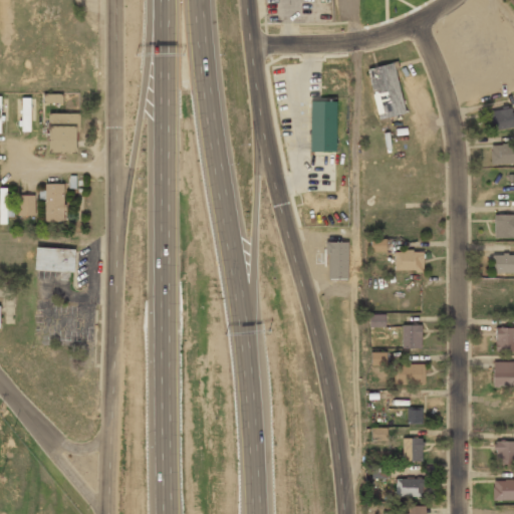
[(378,119),(406,113),(395,63),(367,69),(378,119)]
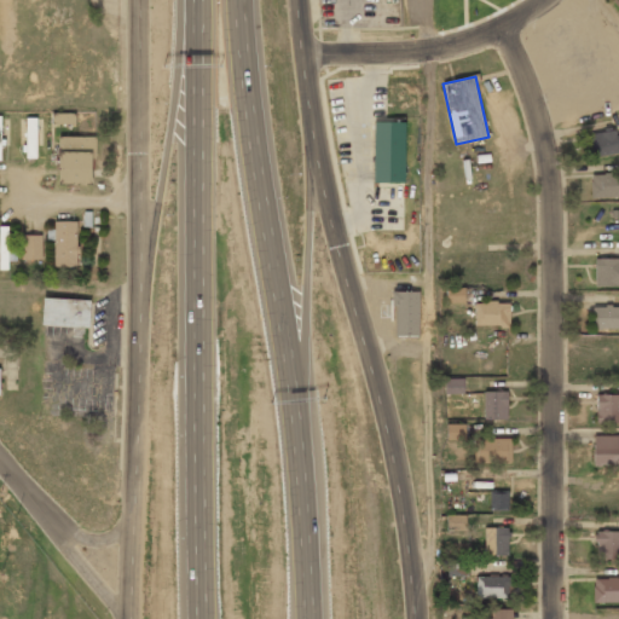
[(75,125),(76,114),(52,113),(51,123),(75,125)]
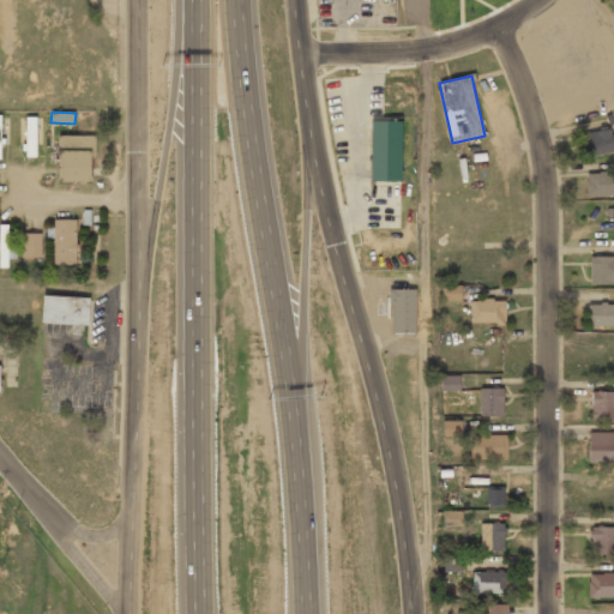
[(20,116),(20,157),(36,157),(36,116),(20,116)]
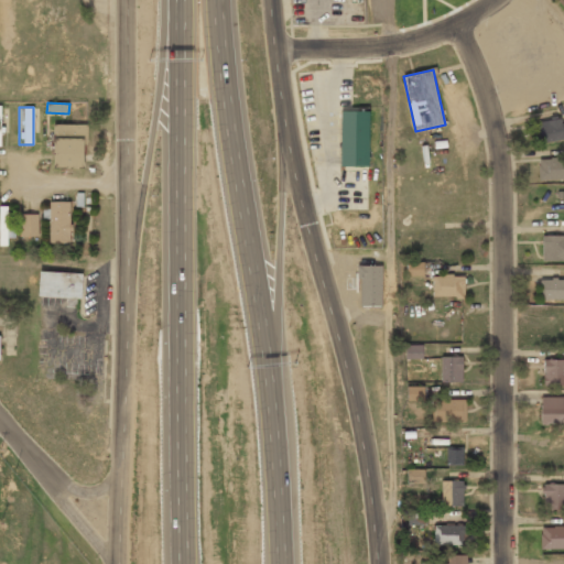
[(339,111),(338,166),(368,166),(369,111),(339,111)]
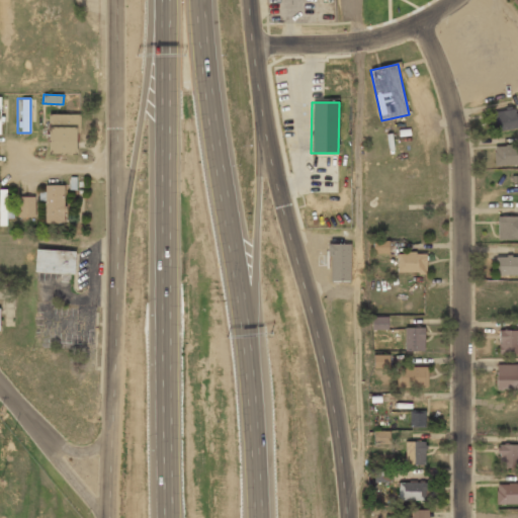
[(517,127),(514,109),(496,112),(500,131),(517,127)]
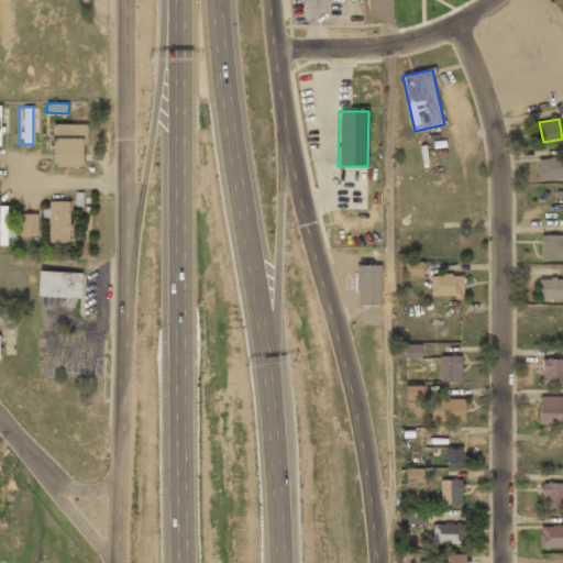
[(85,124),(53,124),(53,167),(85,167),(85,124)]
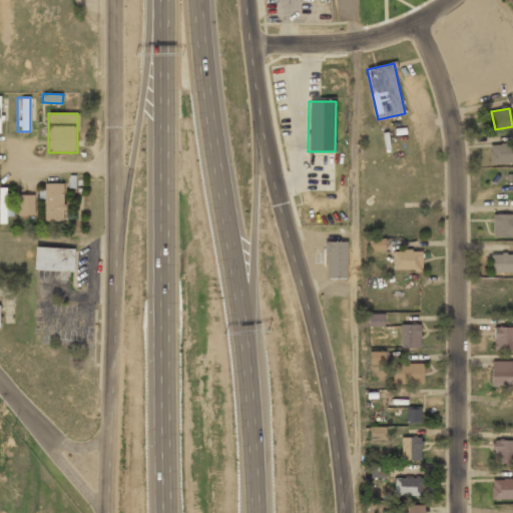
[(512,164),(512,145),(490,145),(490,164),(512,164)]
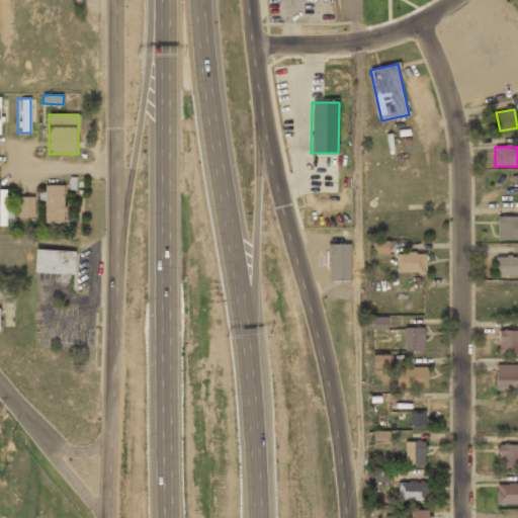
[(64,224),(64,185),(45,185),(45,224),(64,224)]
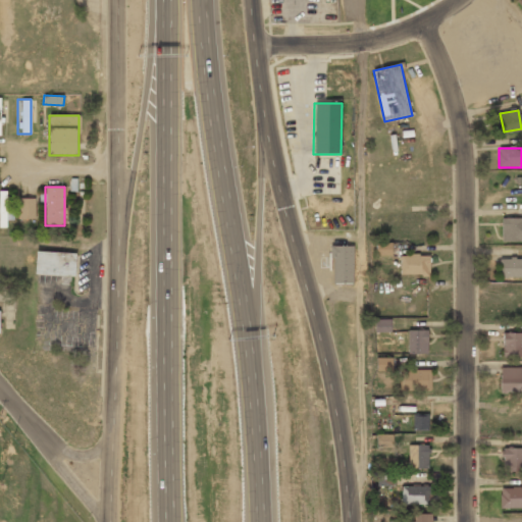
[(18,199),(18,220),(35,220),(35,199),(18,199)]
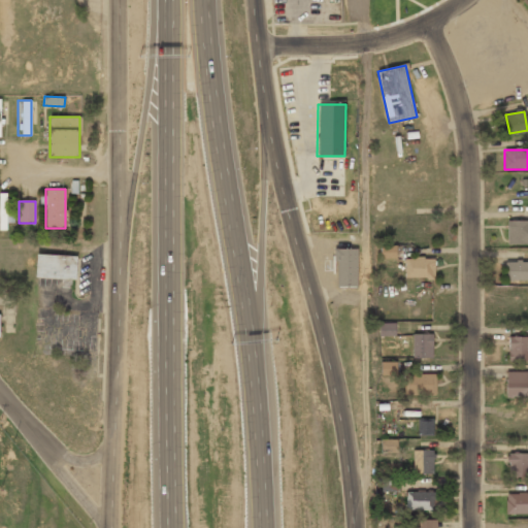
[(527,244),(527,222),(507,222),(507,245),(527,244)]
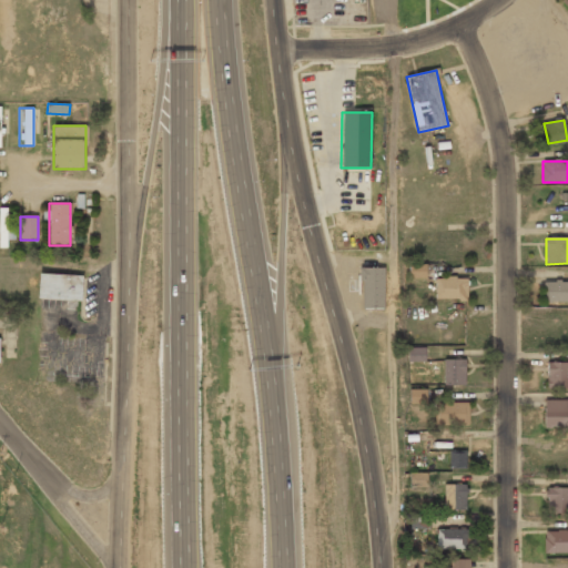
[(426,264),(408,264),(408,277),(426,277),(426,264)]
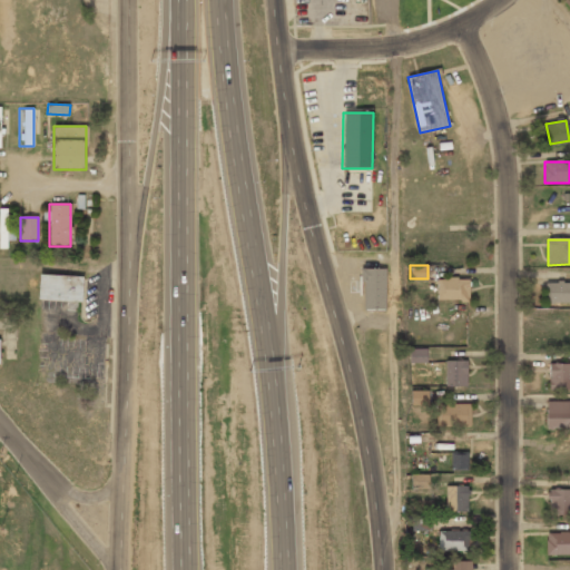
[(362,269),(362,311),(385,311),(385,269),(362,269)]
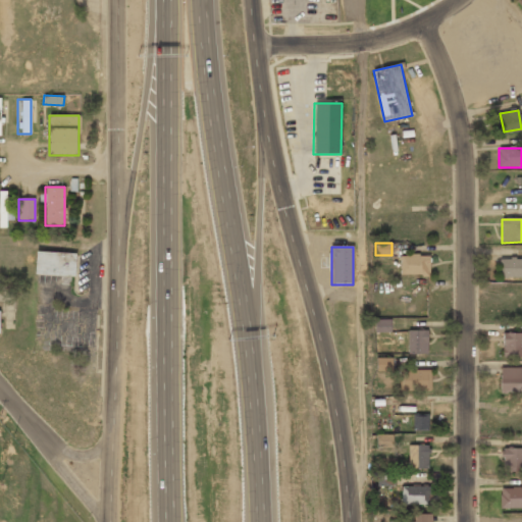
[(36,251),(34,273),(74,276),(75,253),(36,251)]
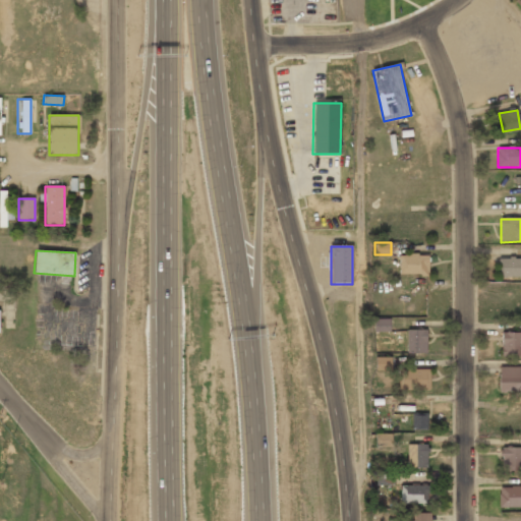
[(428,254),(399,254),(399,275),(428,275),(428,254)]
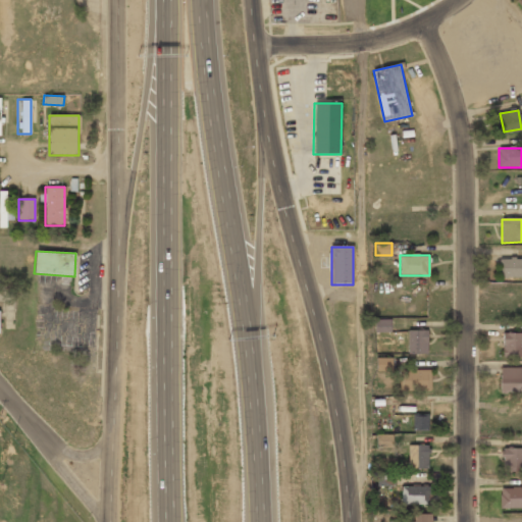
[(521,278),(521,259),(501,259),(501,278),(521,278)]
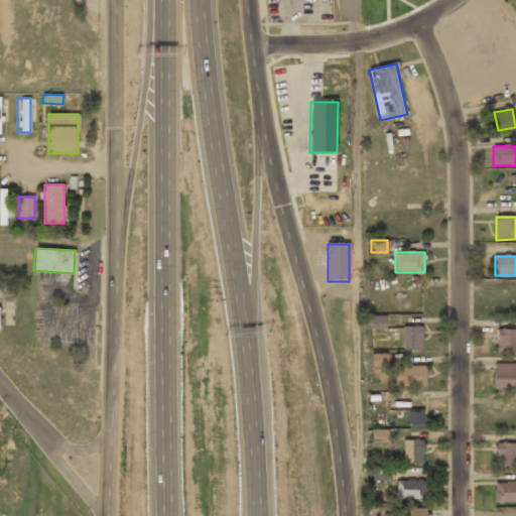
[(370,329),(385,329),(385,315),(370,316),(370,329)]
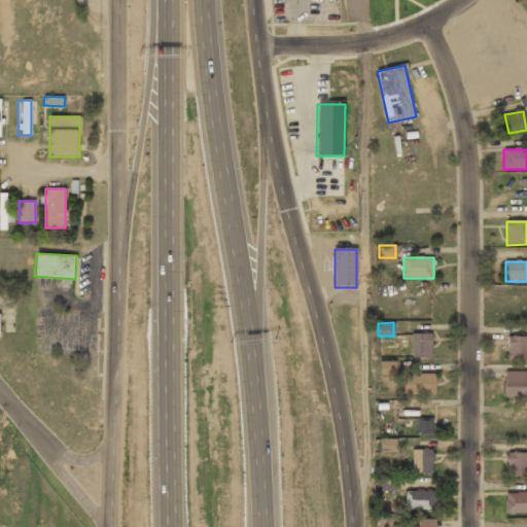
[(431,334),(411,334),(411,357),(431,357),(431,334)]
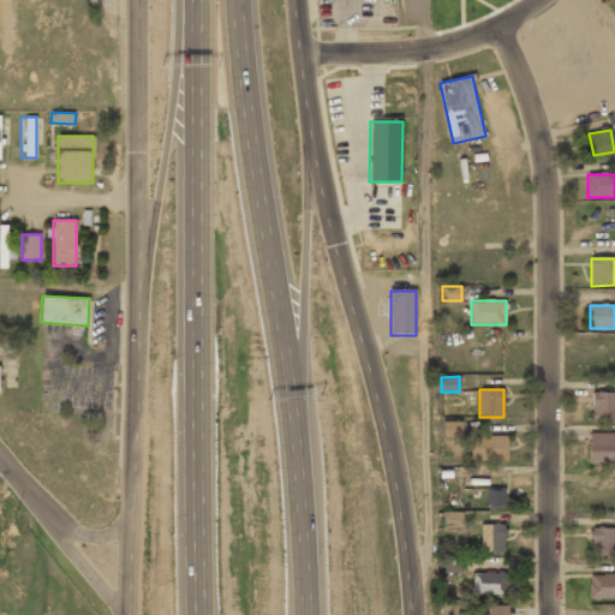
[(591,419),(614,419),(614,392),(591,392),(591,419)]
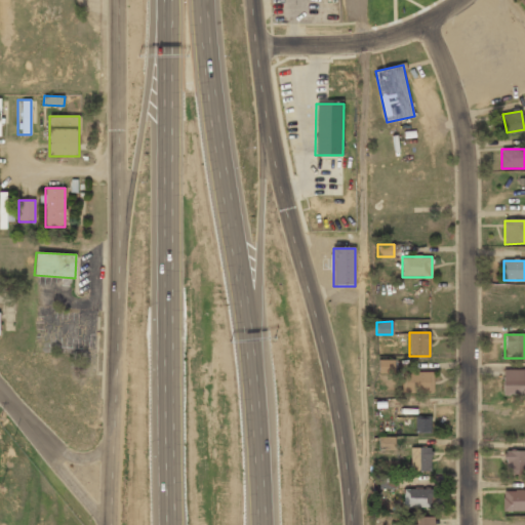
[(395,373),(394,359),(377,360),(378,373),(395,373)]
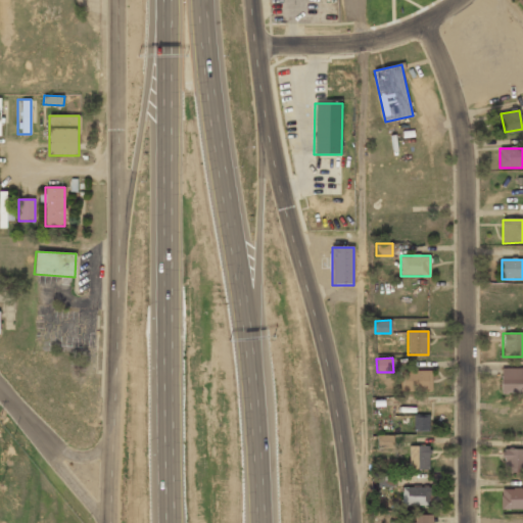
[(502,368),(502,393),(522,393),(522,376),(522,368),(502,368)]
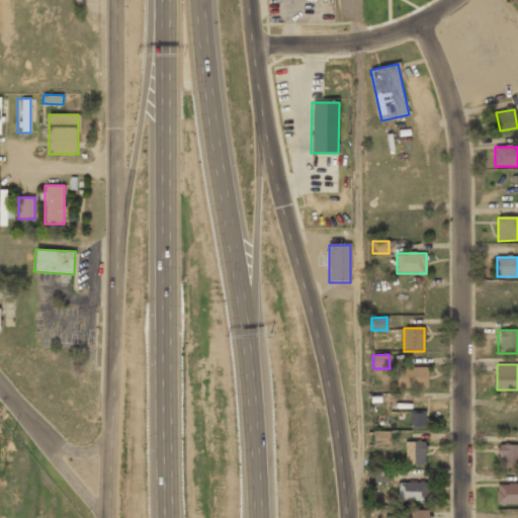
[(428,387),(428,367),(398,367),(398,387),(428,387)]
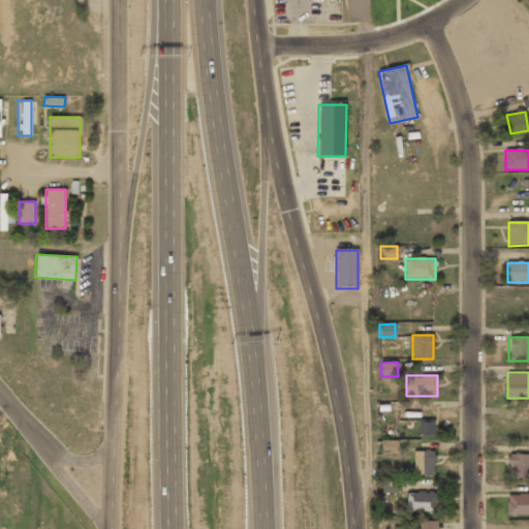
[(434,436),(434,419),(417,419),(417,436),(434,436)]
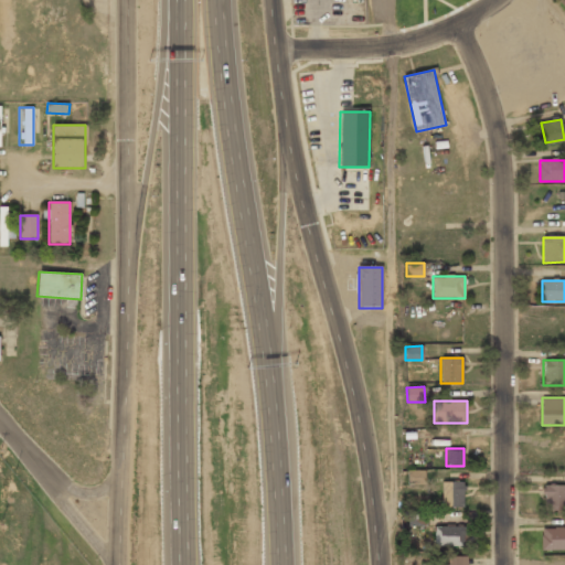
[(407,484),(424,484),(424,470),(407,470),(407,484)]
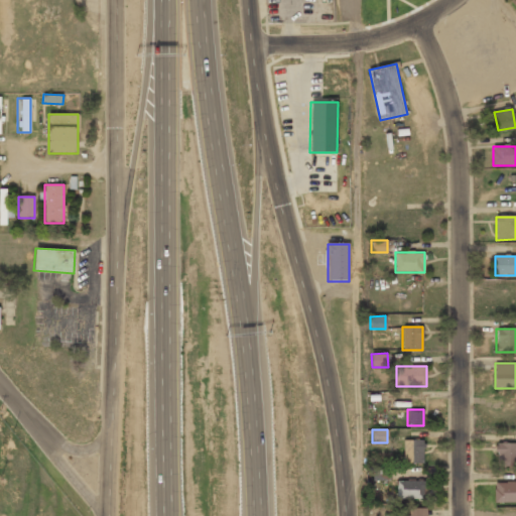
[(423,464),(423,439),(402,439),(402,464),(423,464)]
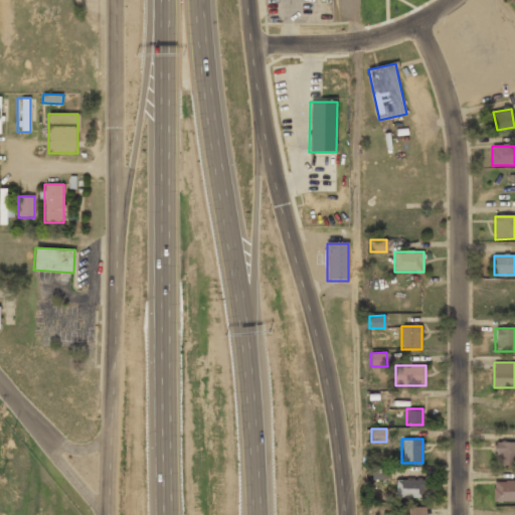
[(514,442),(496,442),(496,464),(514,464),(514,442)]
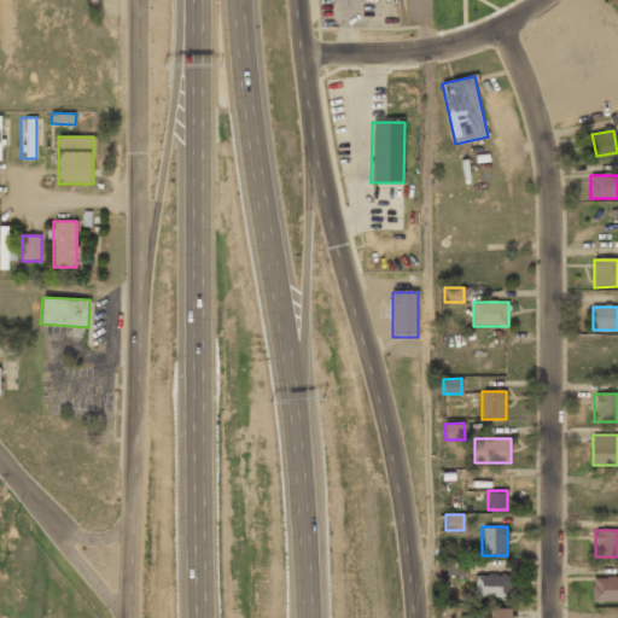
[(465,560),(447,560),(447,576),(465,575),(465,560)]
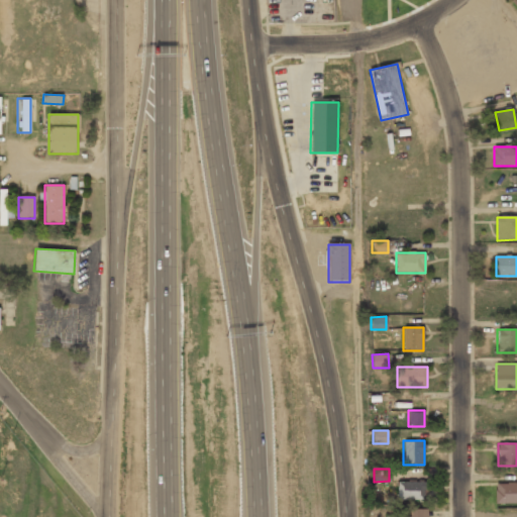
[(427,482),(397,482),(397,501),(427,501),(427,482)]
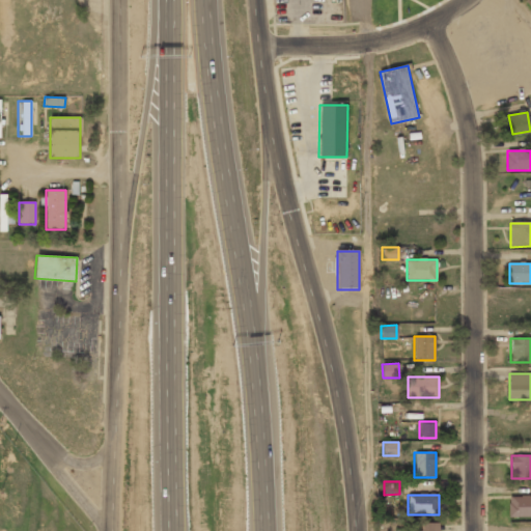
[(530,497),(507,497),(507,518),(530,518),(530,497)]
